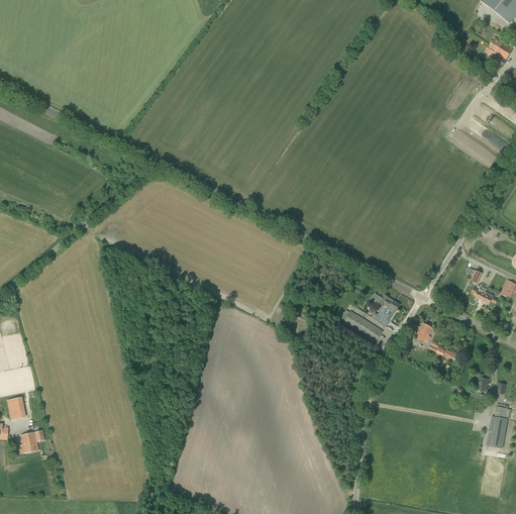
[(483,0),(510,21),(515,13),(515,0),(483,0)]
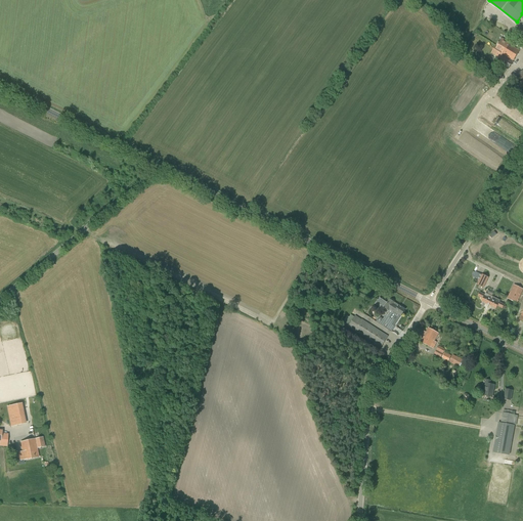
[(492,50),(498,54),(495,59),(503,63),(509,68),(522,46),(522,43),(518,41),(516,44),(511,41),(511,40),(504,35),(496,46),(495,45),(492,50)]
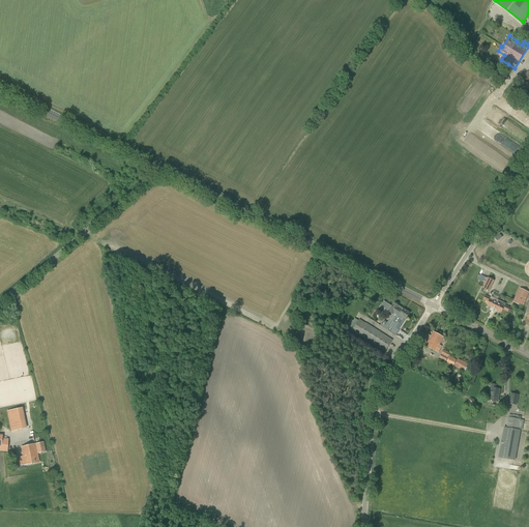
[(495,277),(489,274),(483,285),(490,289),(491,287),(493,282),(495,277)]
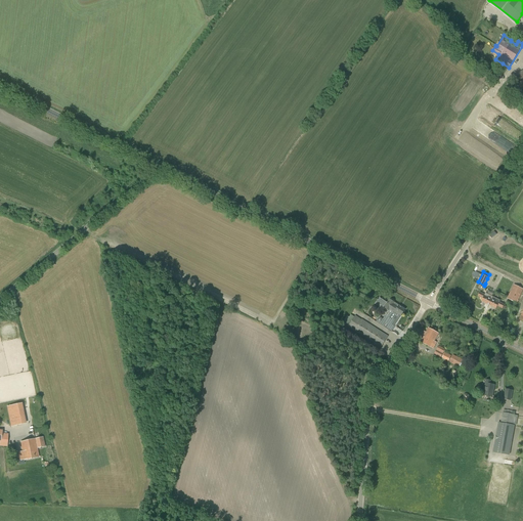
[(518,301),(519,298),(522,290),(522,285),(515,281),(508,296),(518,301)]
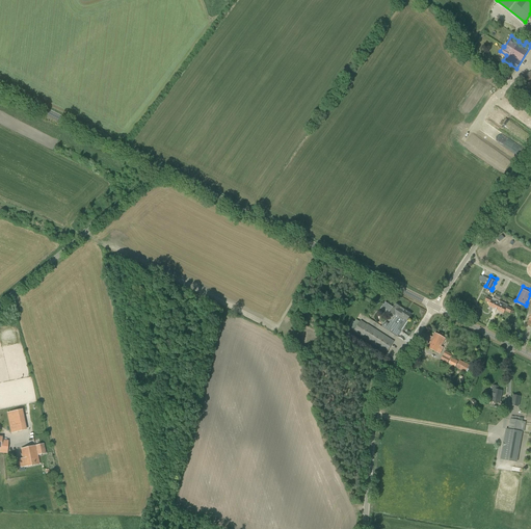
[(497,307),(501,298),(494,295),(494,296),(488,294),(486,298),(492,300),(489,303),(497,307)]
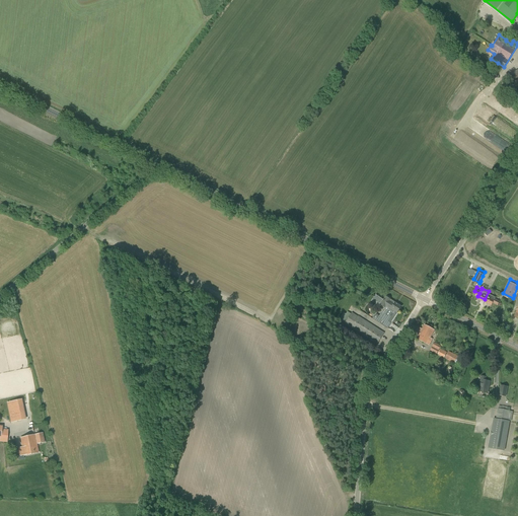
[(374,296),(381,301),(385,296),(377,291),(374,296)]
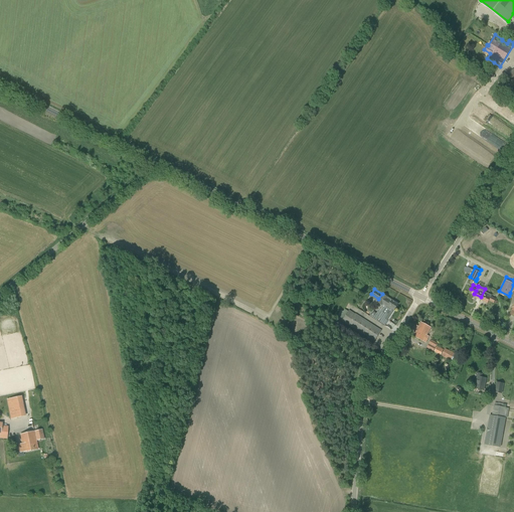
[(485,289),(481,297),(489,301),(490,298),(494,300),(496,296),(492,294),(492,293),(485,289)]
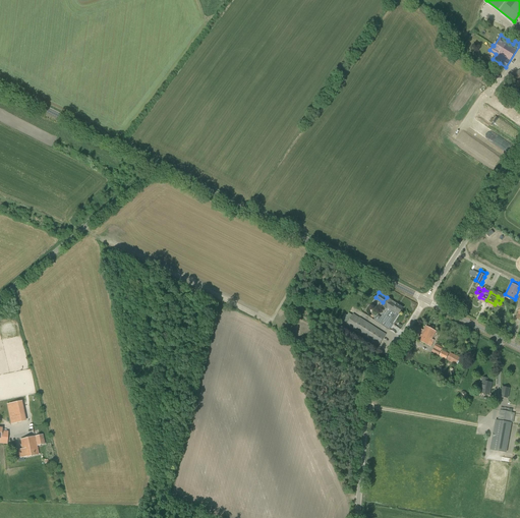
[(395,304),(397,300),(395,299),(395,300),(393,299),(394,298),(393,297),(393,296),(393,295),(391,294),(390,294),(389,295),(388,294),(383,303),(387,306),(387,307),(387,308),(388,308),(382,314),(379,312),(374,317),(382,322),(392,307),(391,306),(393,304),(394,305),(395,303),(395,304)]
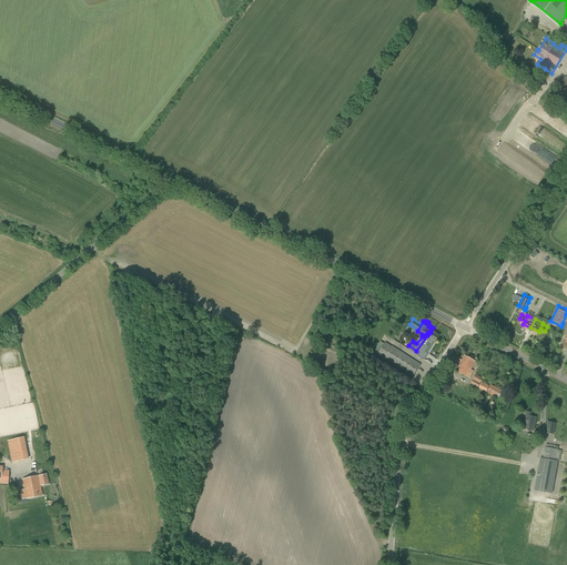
[(426,334),(427,335),(431,338),(431,339),(434,341),(435,341),(436,340),(441,332),(433,328),(431,332),(431,331),(429,333),(428,332),(426,334)]
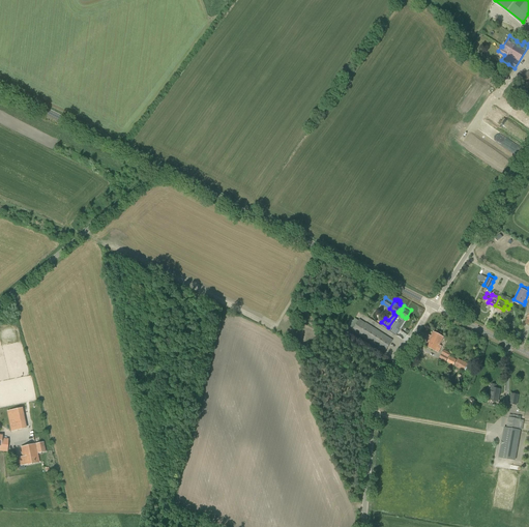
[(366,320),(360,316),(353,328),(386,349),(393,338),(368,320),(366,320)]
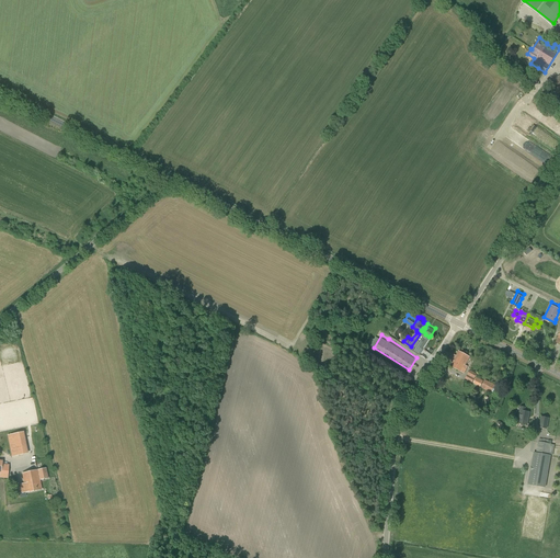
[(465,371),(468,364),(466,363),(470,354),(459,349),(452,363),(465,371)]
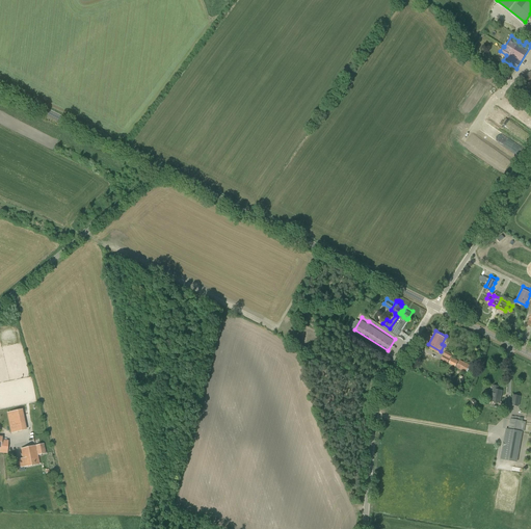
[(449,360),(453,351),(446,348),(442,356),(449,360)]
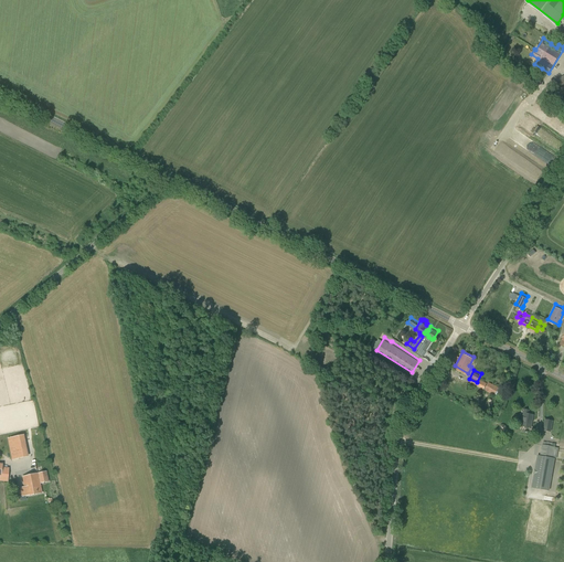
[(485,386),(488,380),(480,377),(478,383),(485,386)]
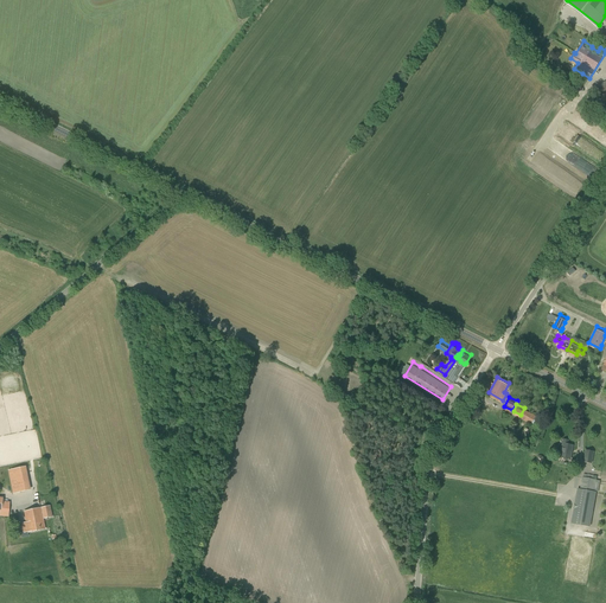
[(536,423),(540,416),(536,414),(536,412),(525,408),(522,416),(533,422),(533,421),(536,423)]
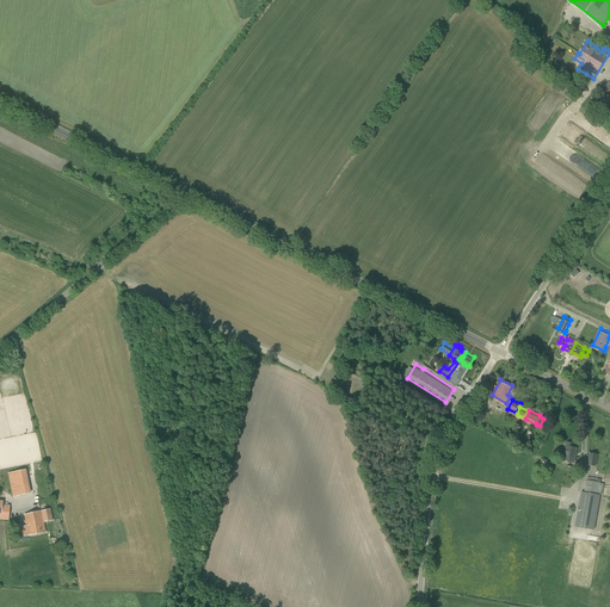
[(575,459),(577,454),(578,445),(573,445),(574,440),(568,439),(565,458),(575,459)]
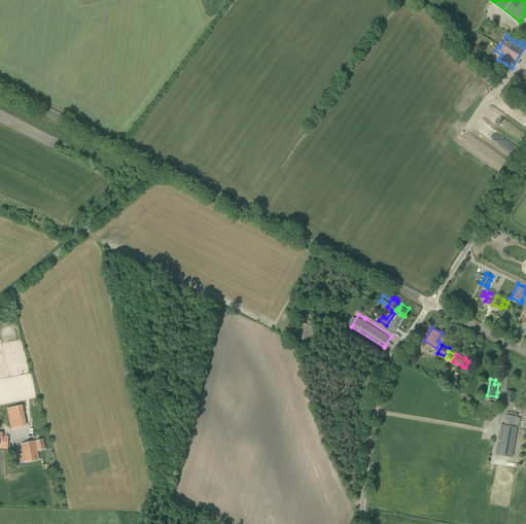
[(515,400),(516,392),(517,389),(510,388),(507,399),(515,400)]
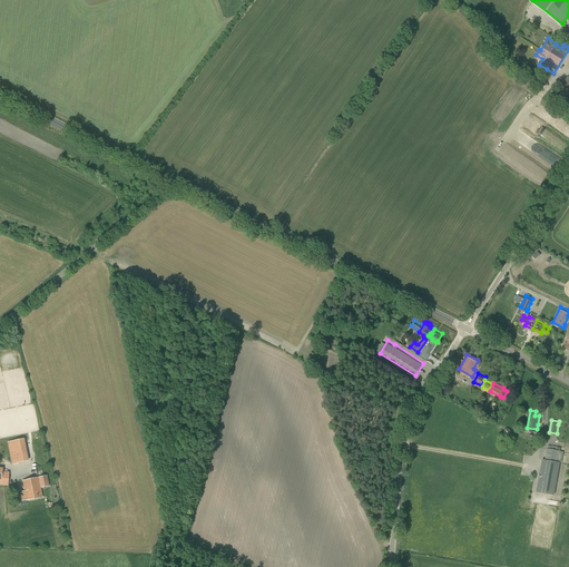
[(15,460),(30,458),(26,436),(10,439),(15,460)]
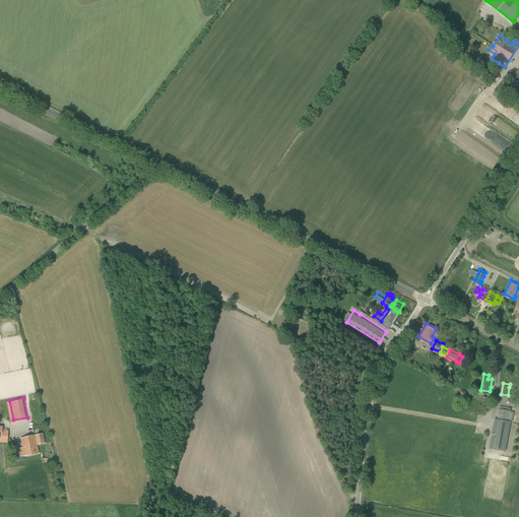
[(512,408),(512,405),(501,403),(500,406),(498,416),(495,416),(490,446),(506,449),(512,418),(513,419),(515,409),(512,408)]
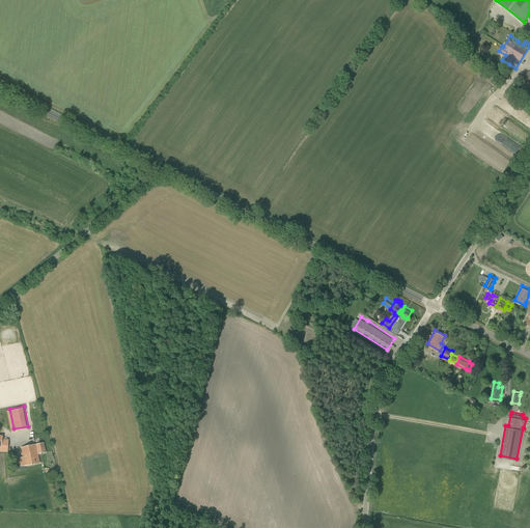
[(3,438),(3,435),(0,435),(0,450),(8,451),(9,439),(3,438)]
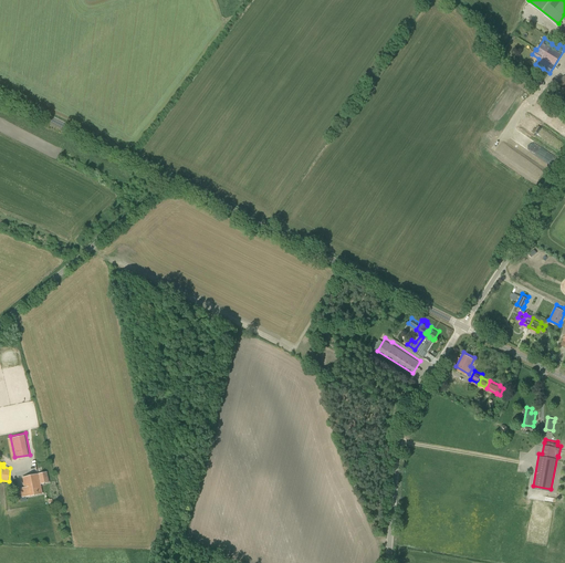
[(28,493),(43,491),(41,481),(50,480),(48,469),(23,475),(28,493)]
